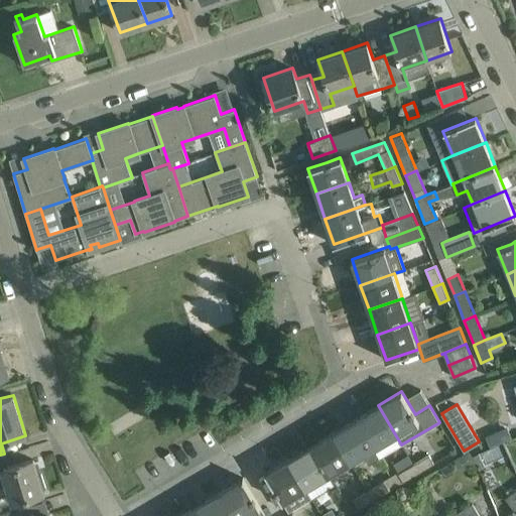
[(378,405),(355,418),(379,458),(374,447),(395,434),(378,405)]
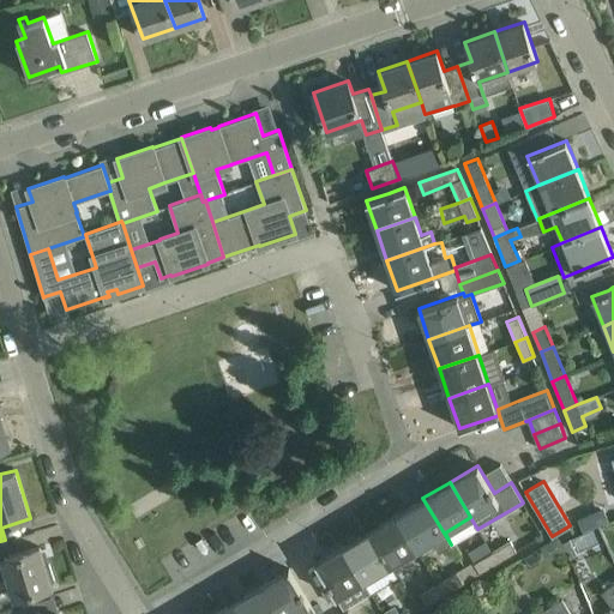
[(422,498),(396,513),(416,548),(432,540),(439,552),(451,545),(422,498)]
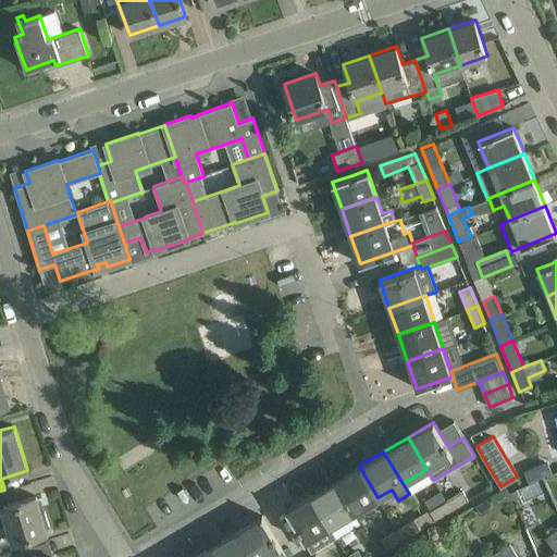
[(359,466),(335,481),(354,512),(378,497),(359,466)]
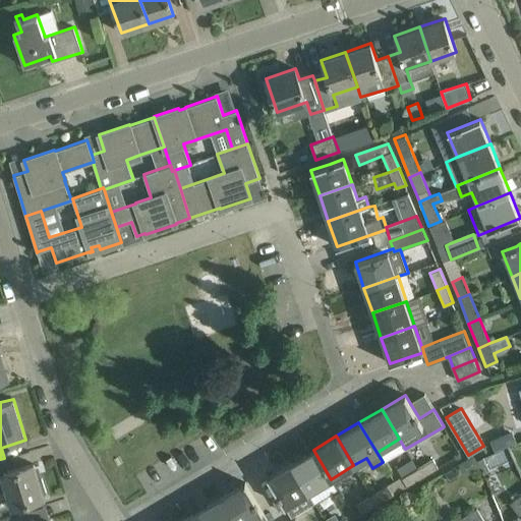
[(313,450),(291,463),(308,493),(331,479),(313,450)]
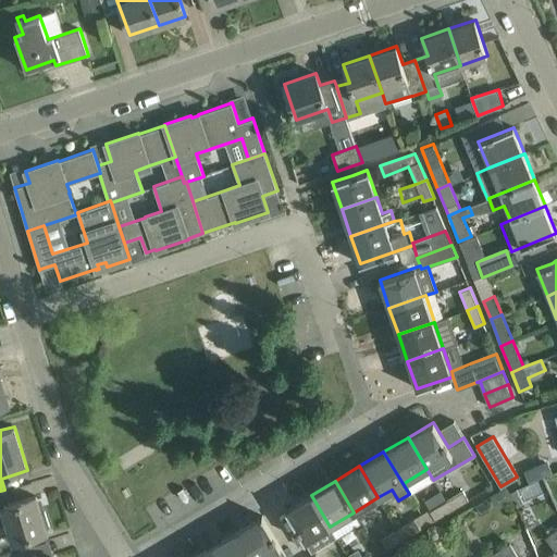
[(521,504),(515,489),(510,491),(517,506),(521,504)]
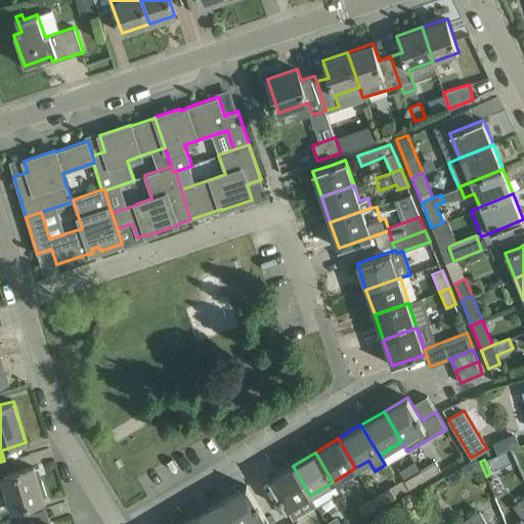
[(46,495),(42,481),(38,482),(35,470),(34,467),(8,474),(4,461),(0,462),(0,491),(7,490),(12,510),(25,506),(44,500),(43,496),(46,495)]
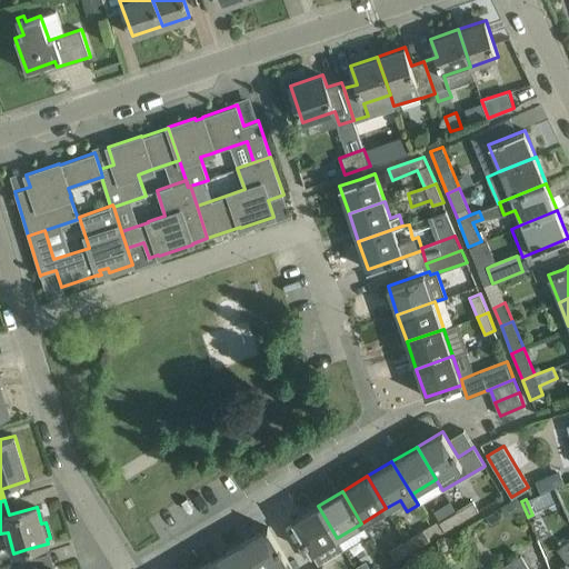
[(473,501),(456,512),(461,522),(479,511),(473,501)]
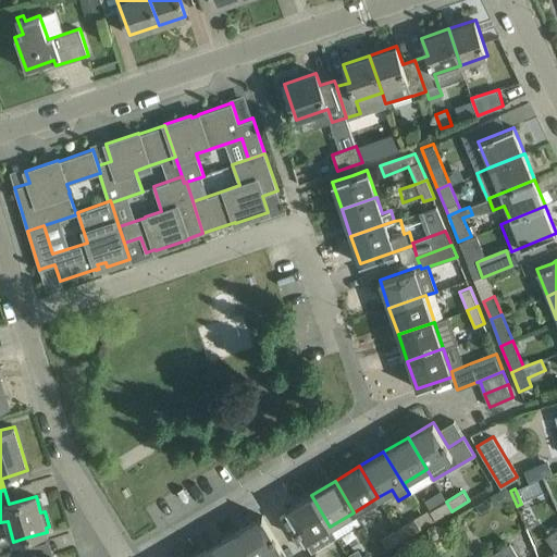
[(330,527),(311,495),(286,509),(311,552),(336,537),(330,527)]
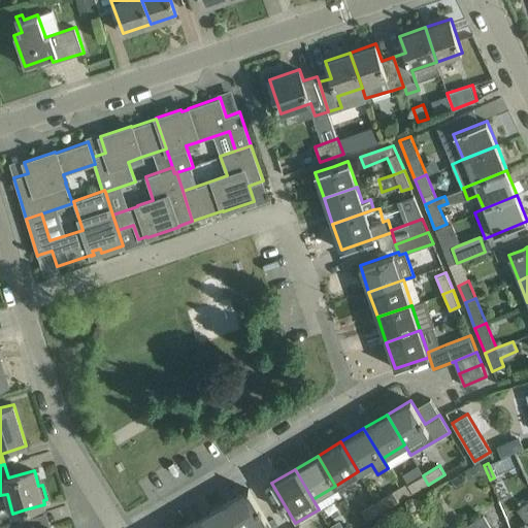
[(428,485),(423,475),(407,484),(413,493),(428,485)]
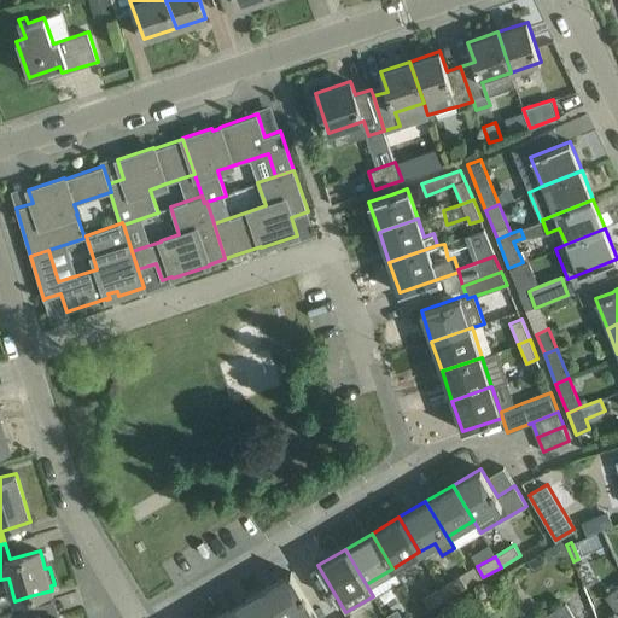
[(318,617),(291,572),(262,589),(278,617),(318,617)]
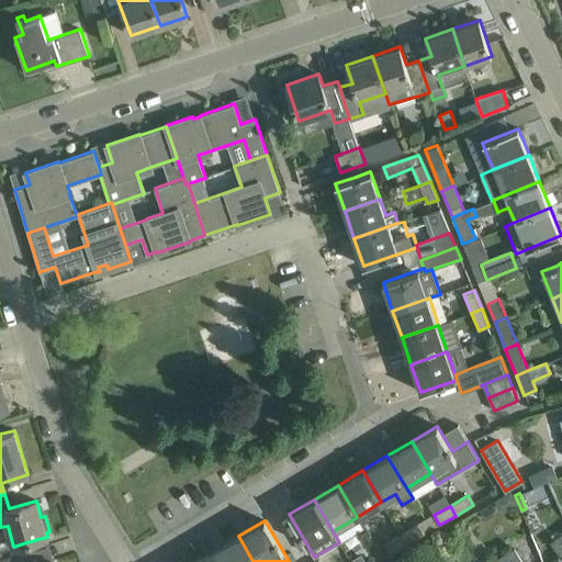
[(418,524),(401,535),(406,544),(424,535),(418,524)]
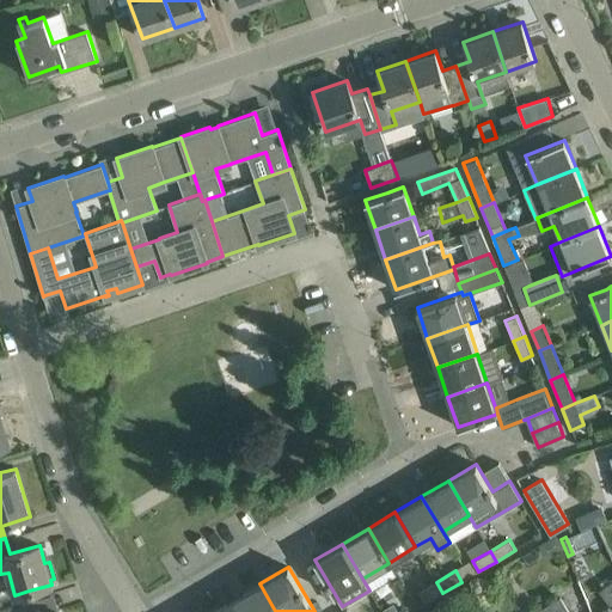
[(424,604),(442,593),(436,582),(418,593),(424,604)]
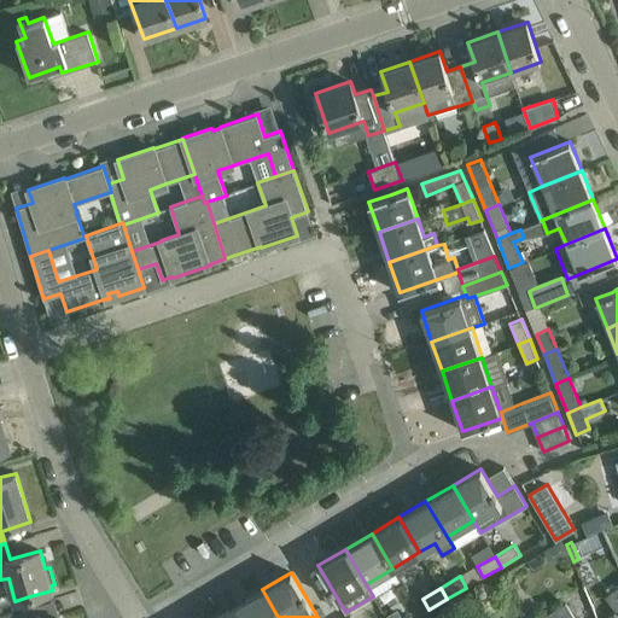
[(278,617),(262,589),(235,605),(242,617),(278,617)]
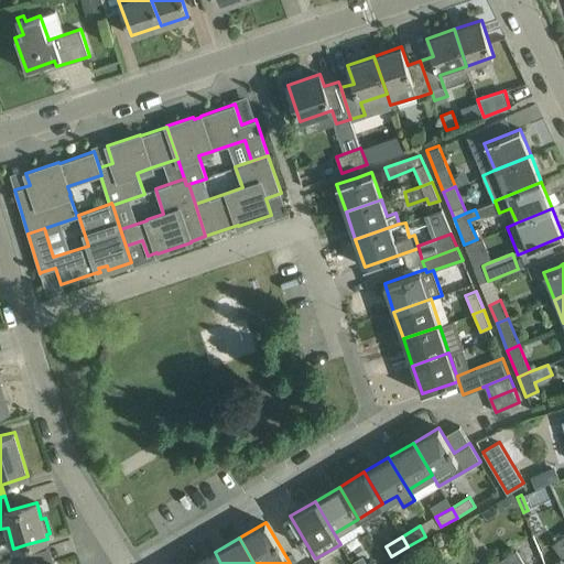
[(523,563),(516,550),(492,563),(523,563)]
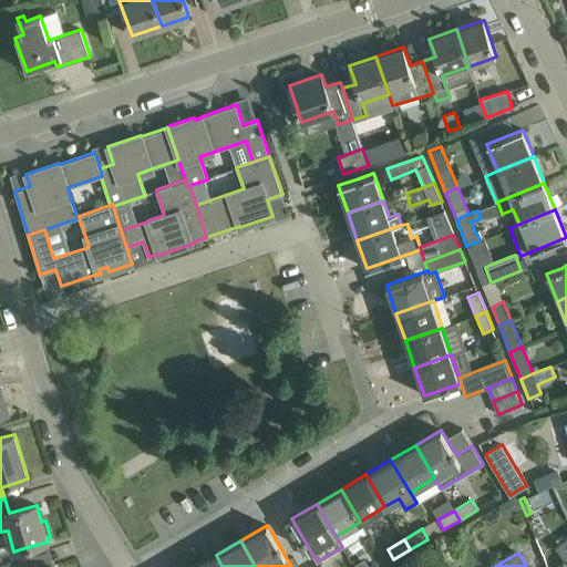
[(222,566),(216,555),(195,566),(222,566)]
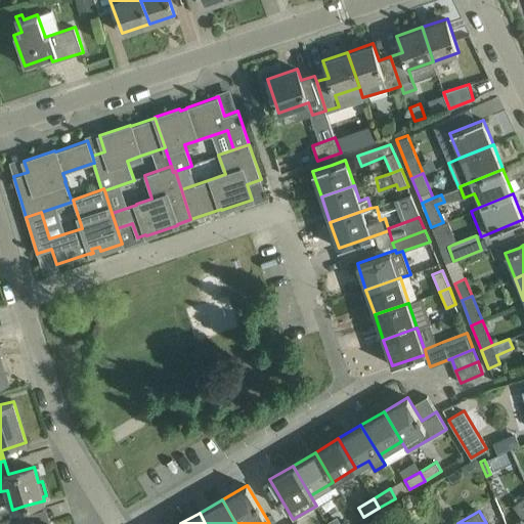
[(0,523),(50,523),(50,522),(43,523),(29,523),(27,515),(0,522),(0,523)]
